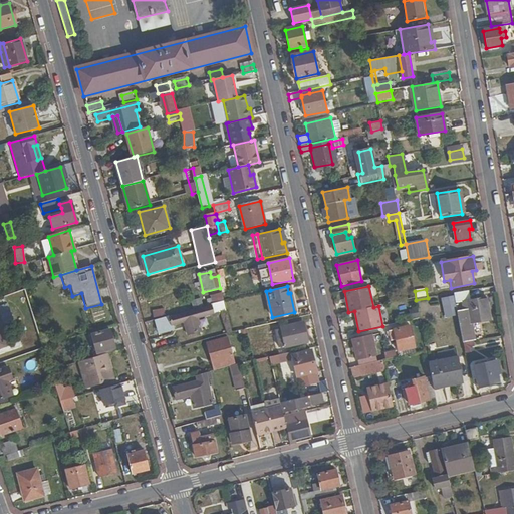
[(465,291),(454,293),(454,295),(456,303),(467,301),(465,291)]
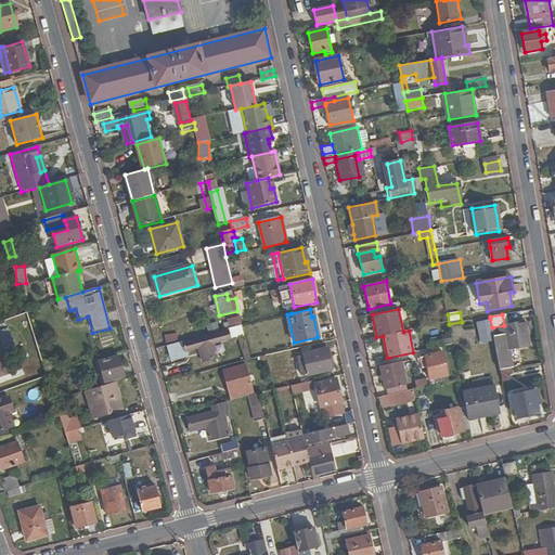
[(231,328),(243,325),(241,318),(229,321),(231,328)]
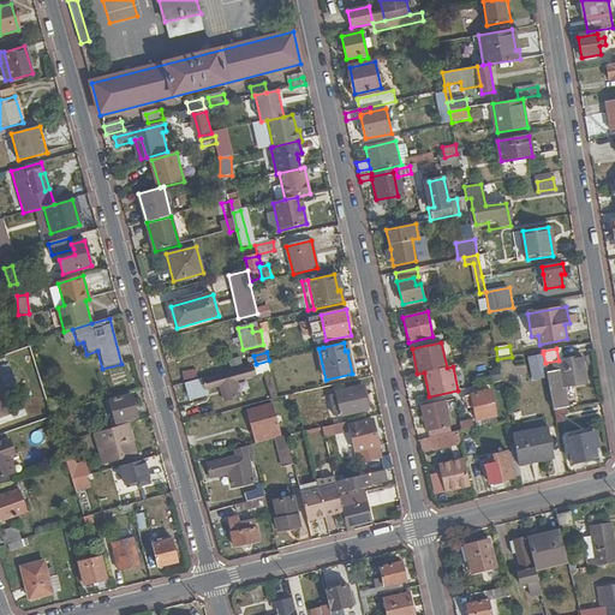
[(545,363),(543,353),(527,356),(532,380),(548,377),(545,363)]
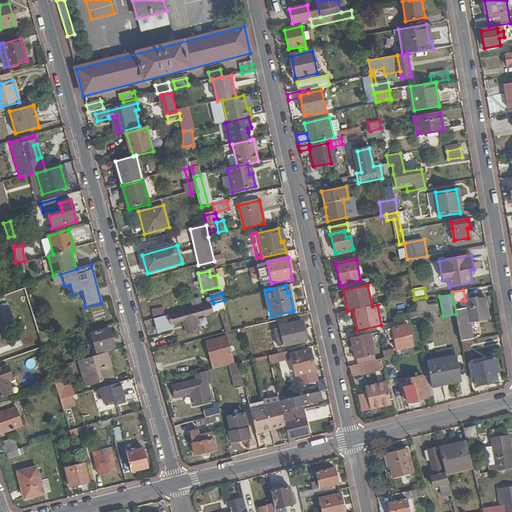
[(454,302),(456,314),(460,335),(471,333),(469,323),(489,319),(485,296),(465,300),(454,302)]
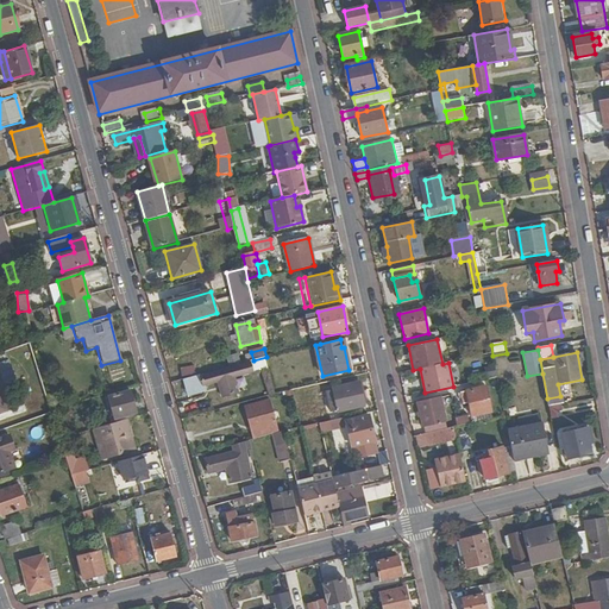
[(6,353),(0,355),(0,414),(13,410),(4,385),(0,374),(0,366),(10,364),(6,353)]
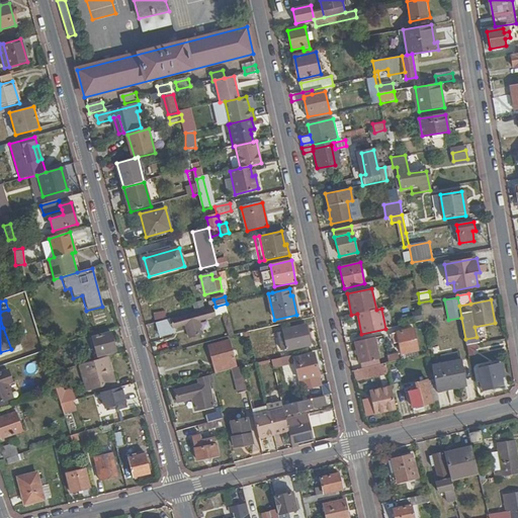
[(166,320),(155,323),(158,331),(185,324),(188,336),(201,332),(198,321),(216,316),(212,307),(166,320)]
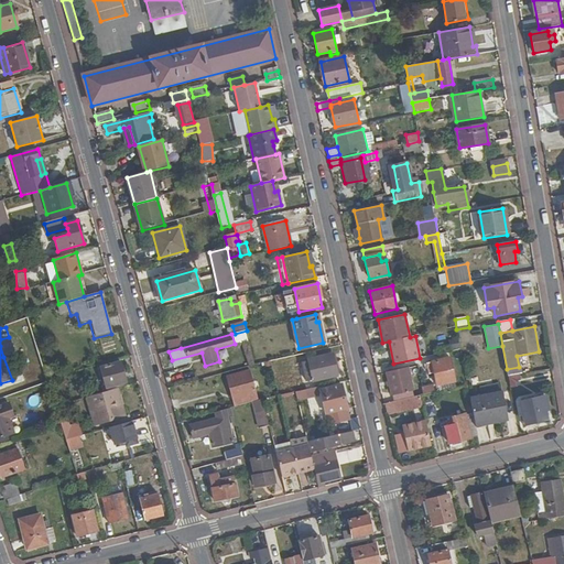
[(0,339),(0,346),(3,357),(14,354),(9,337),(0,339)]
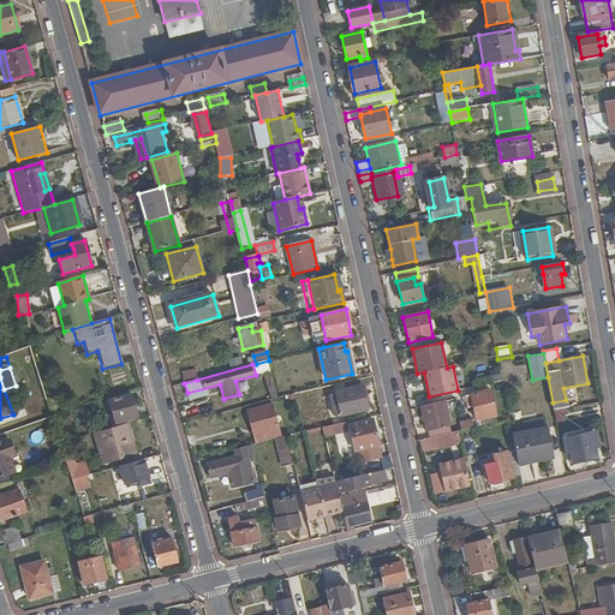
[(490,371),(493,382),(502,381),(500,369),(490,371)]
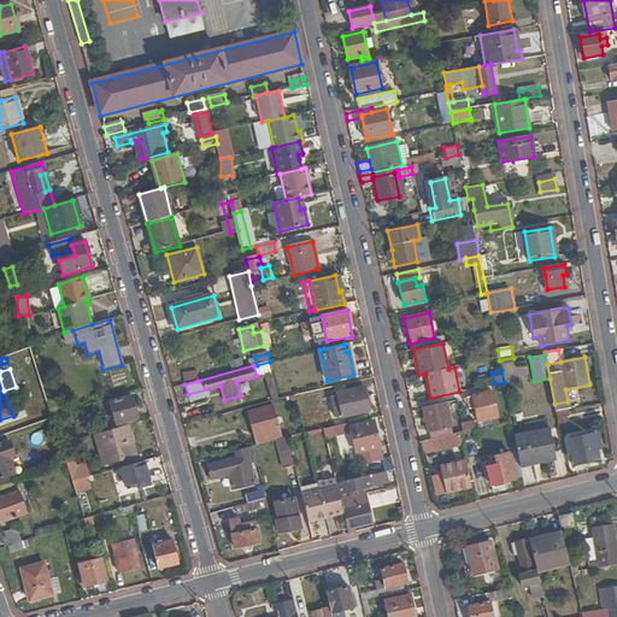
[(182,375),(184,385),(198,381),(195,371),(182,375)]
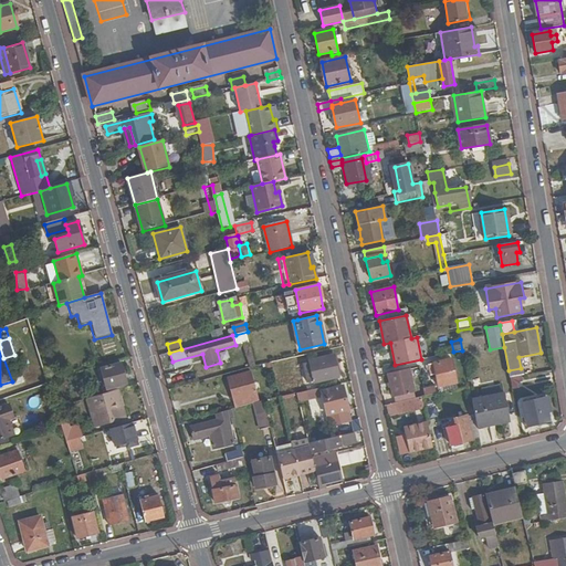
[(307,385),(338,377),(333,355),(302,363),(307,385)]
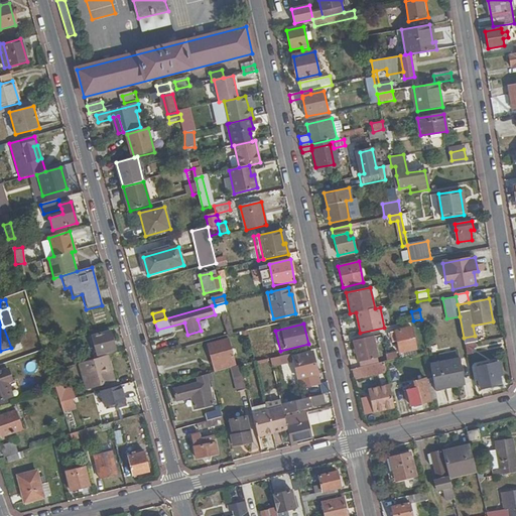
[(400,352),(417,349),(412,327),(395,331),(400,352)]
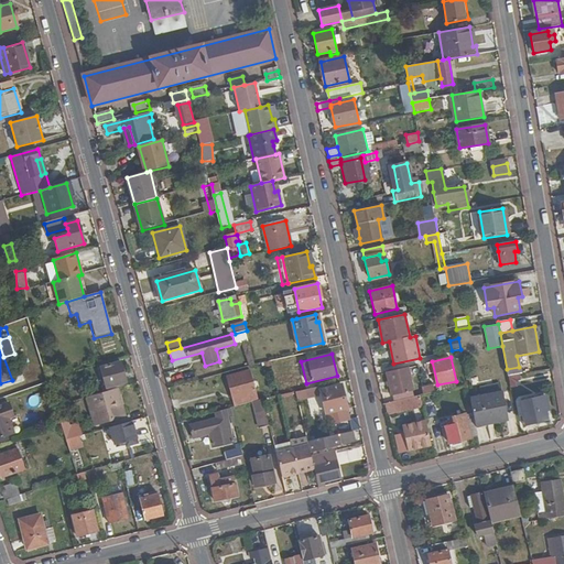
[(107,388),(126,382),(120,362),(100,368),(107,388)]
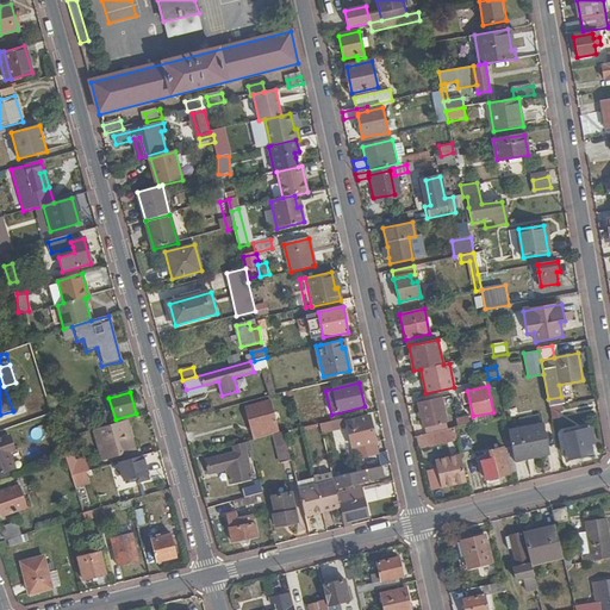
[(440,398),(419,403),(424,427),(446,422),(440,398)]
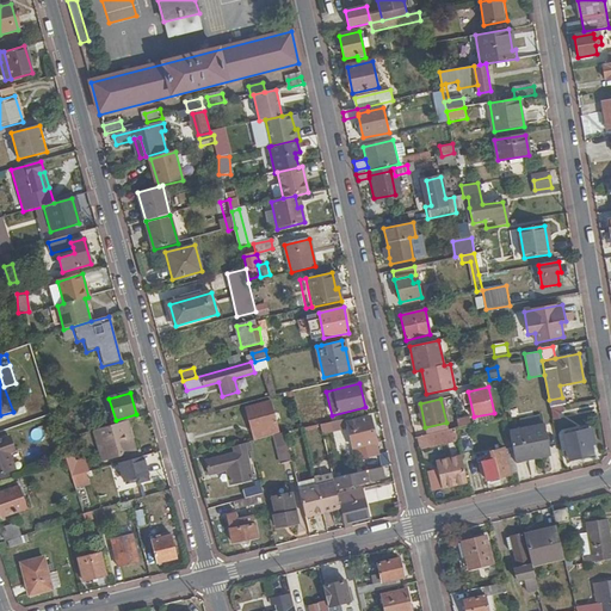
[(278,432),(270,401),(247,407),(255,438),(278,432)]
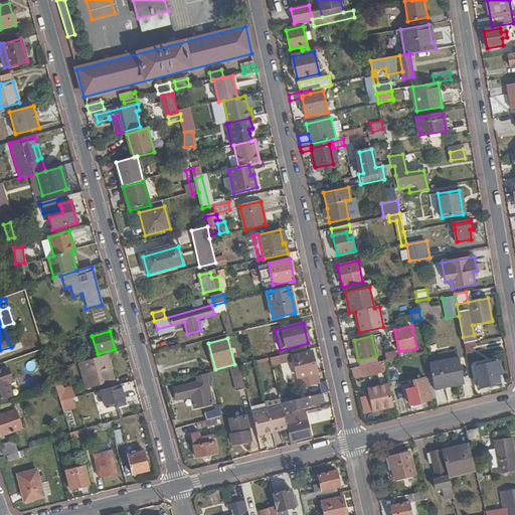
[(464,344),(466,353),(470,353),(469,350),(472,346),(471,342),(464,344)]
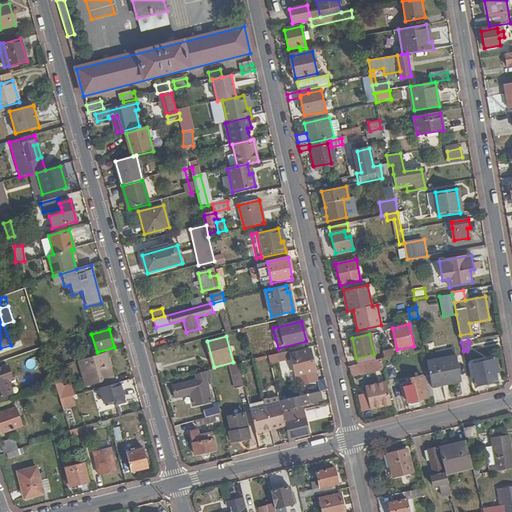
[(315,371),(310,349),(290,354),(296,376),(315,371)]
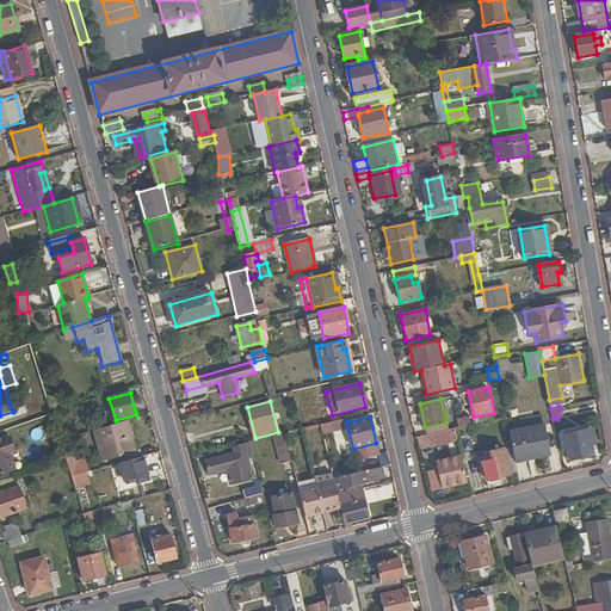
[(458,427),(470,425),(469,418),(457,420),(458,427)]
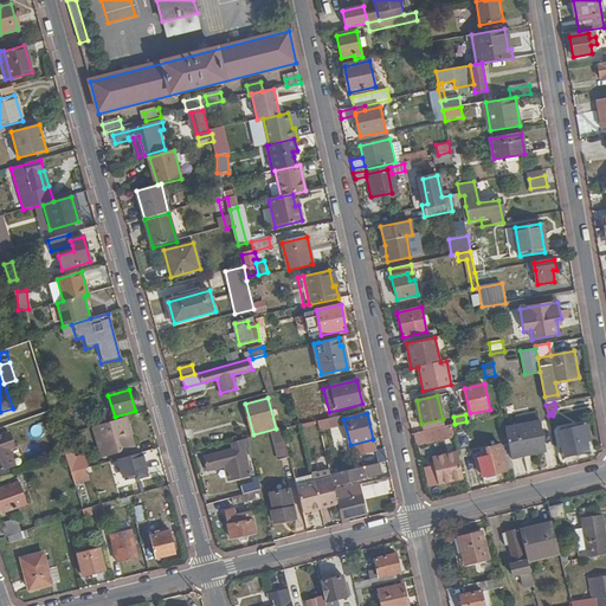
[(340,417),(330,419),(333,427),(342,425),(340,417)]
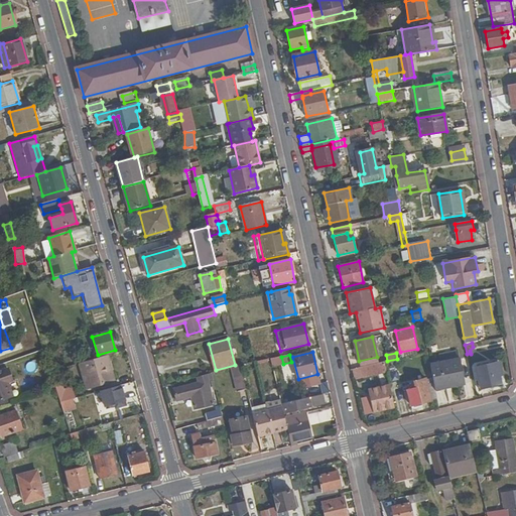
[(113,382),(106,356),(78,364),(85,390),(113,382)]
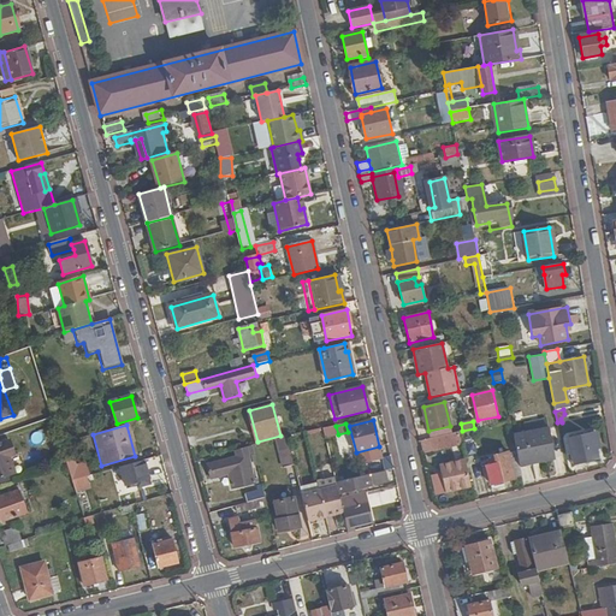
[(428,431),(430,438),(451,433),(450,426),(428,431)]
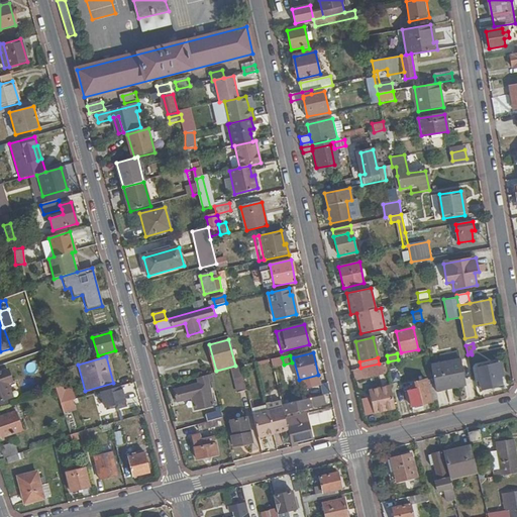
[(460,359),(431,365),(435,387),(446,385),(446,389),(466,385),(460,359)]
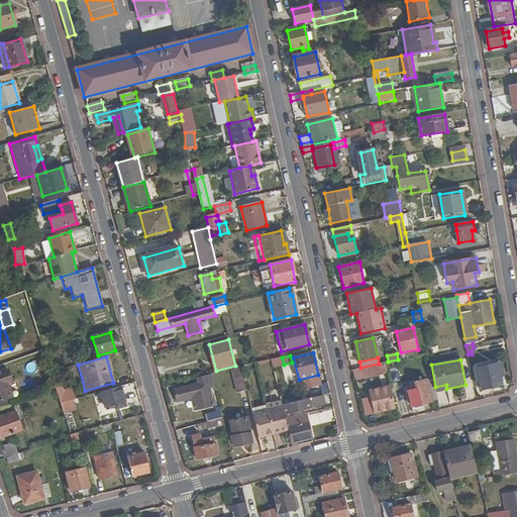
[(360,368),(350,370),(353,381),(387,374),(385,363),(379,364),(360,368)]
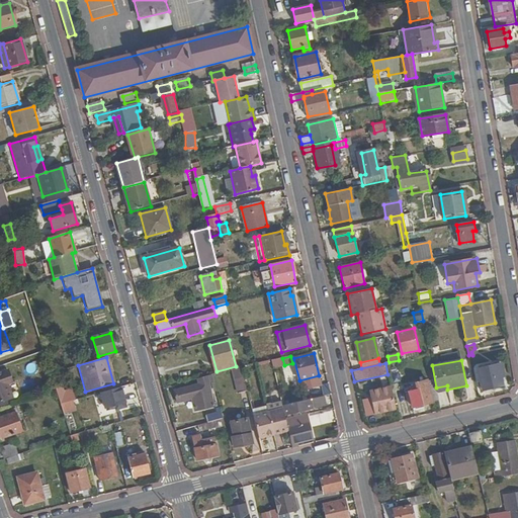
[(478,369),(482,390),(503,384),(500,374),(503,373),(501,364),(478,369)]
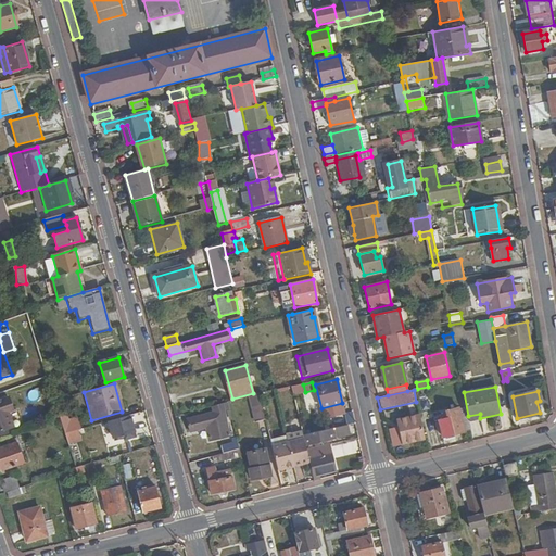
[(256,424),(266,420),(260,394),(249,396),(256,424)]
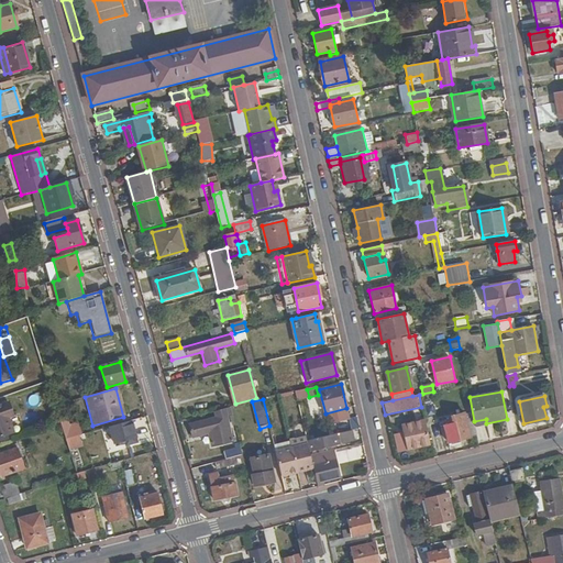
[(0,437),(13,432),(8,417),(12,416),(8,403),(0,405),(0,437)]
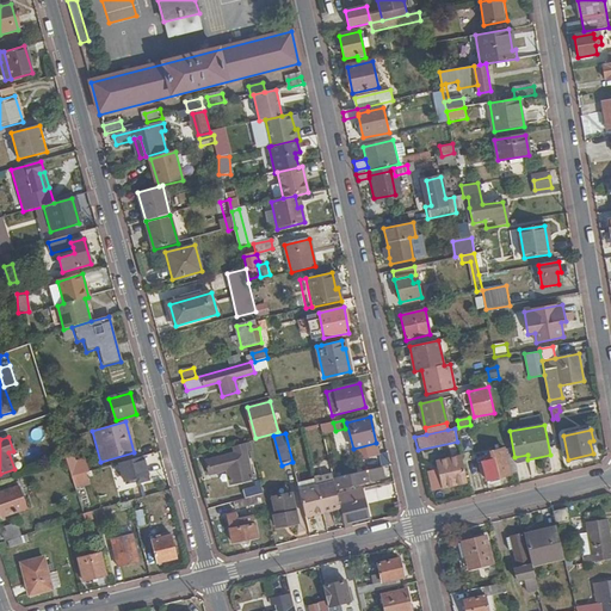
[(242,445),(233,448),(235,454),(205,462),(209,475),(227,470),(230,483),(252,477),(242,445)]
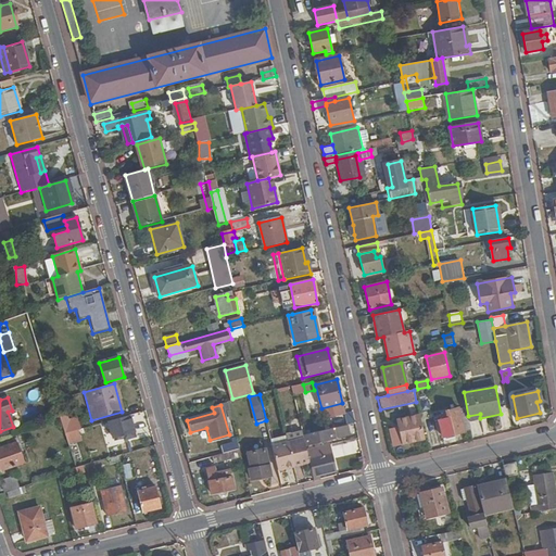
[(444,438),(471,431),(466,414),(454,417),(452,411),(446,412),(449,418),(439,420),(444,438)]
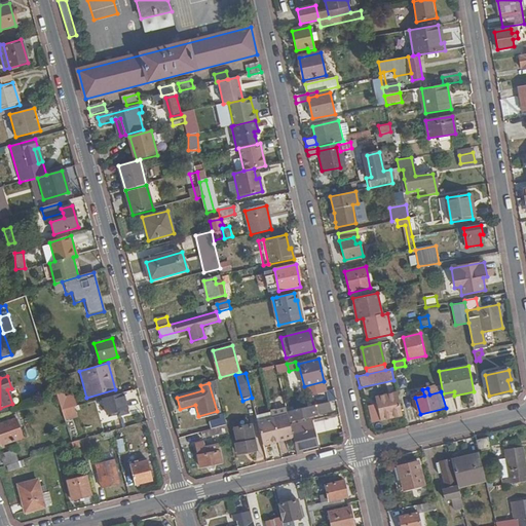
[(412,399),(415,398),(424,396),(422,389),(410,392),(412,399)]
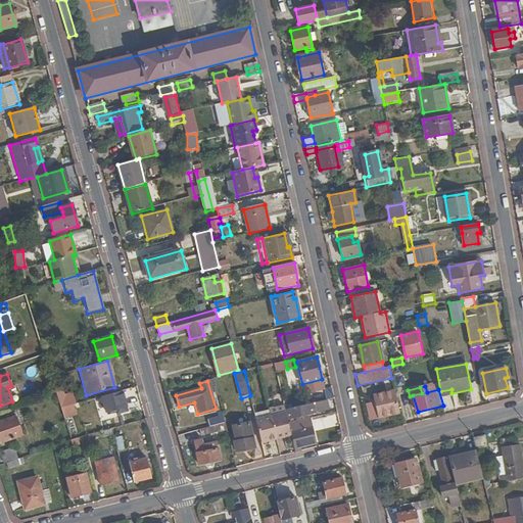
[(127,407),(122,390),(102,396),(107,412),(127,407)]
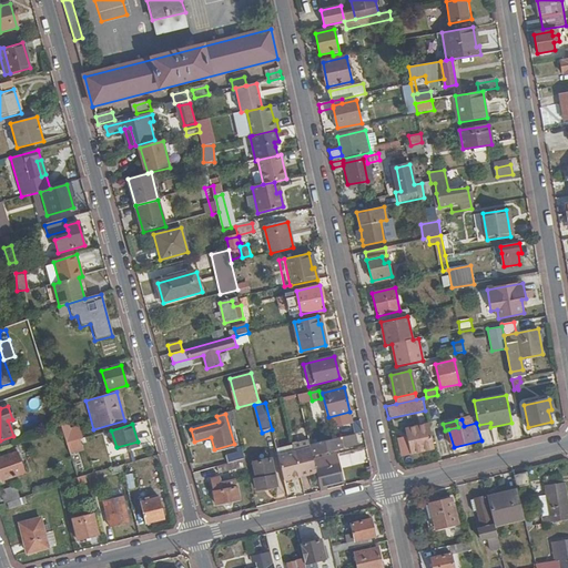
[(66,444),(81,439),(79,430),(70,433),(67,425),(61,426),(61,427),(66,444)]
